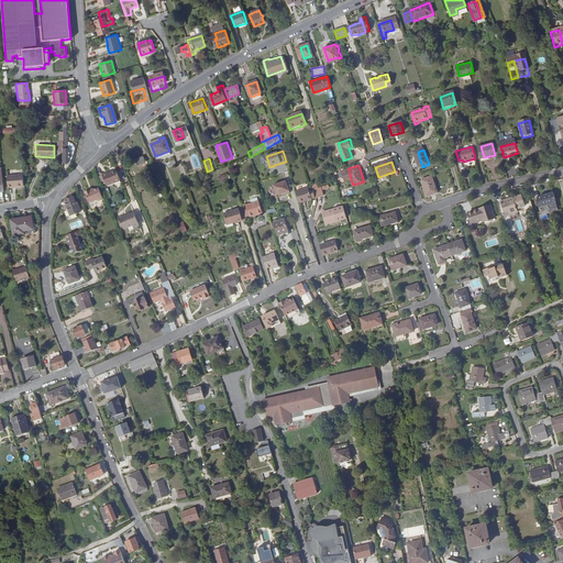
[(341,184),(351,179),(349,168),(339,172),(341,184)]
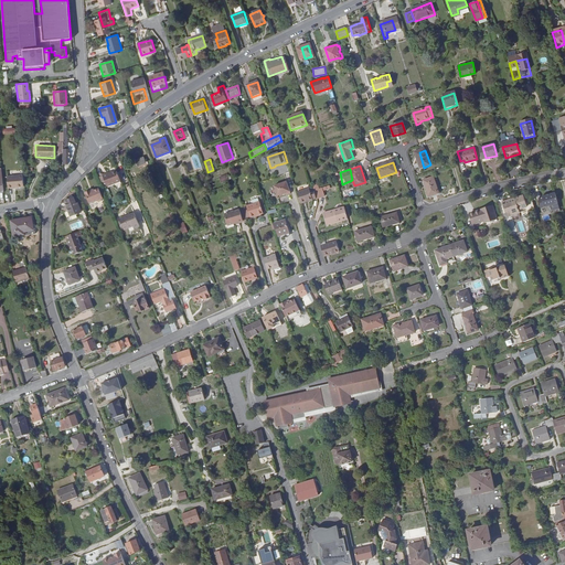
[(108,173),(107,172),(103,173),(105,179),(107,184),(120,179),(117,170),(113,172),(108,173)]
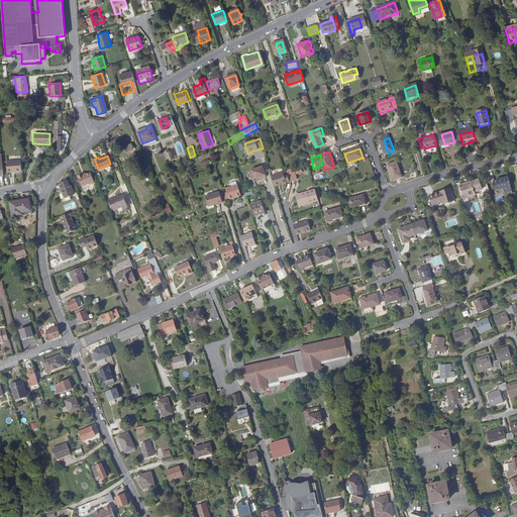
[(209,159),(201,161),(202,167),(211,165),(209,159)]
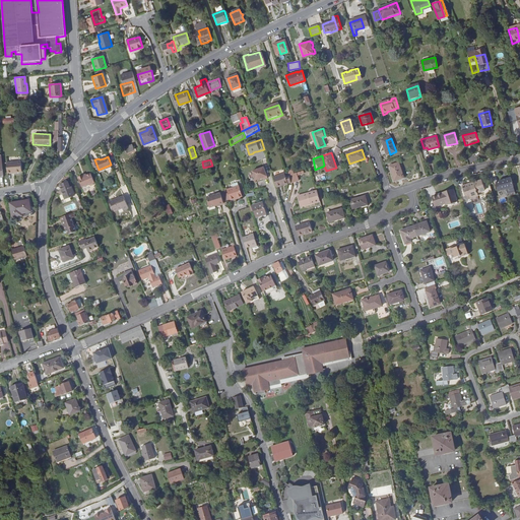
[(20,160),(6,161),(7,173),(21,172),(20,160)]
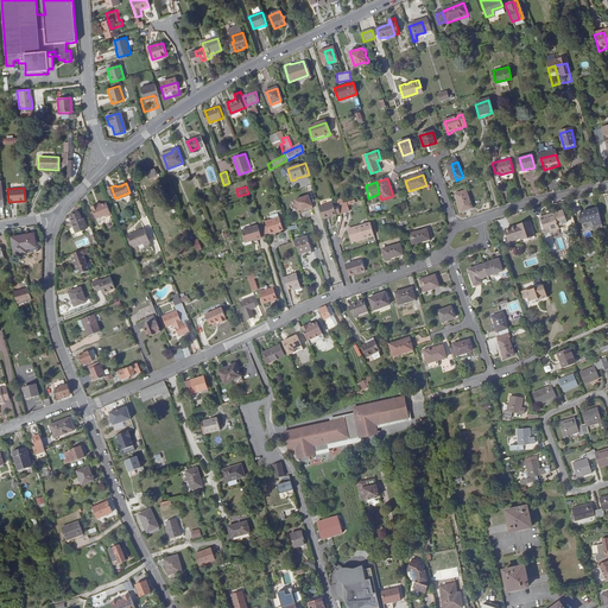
[(460,194),(464,211),(473,208),(466,191),(460,194)]
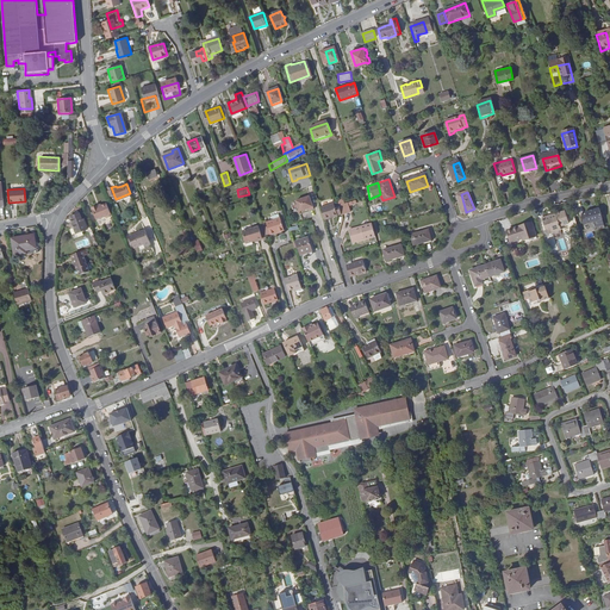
[(315,209),(310,197),(297,201),(300,212),(310,209),(310,211),(315,209)]
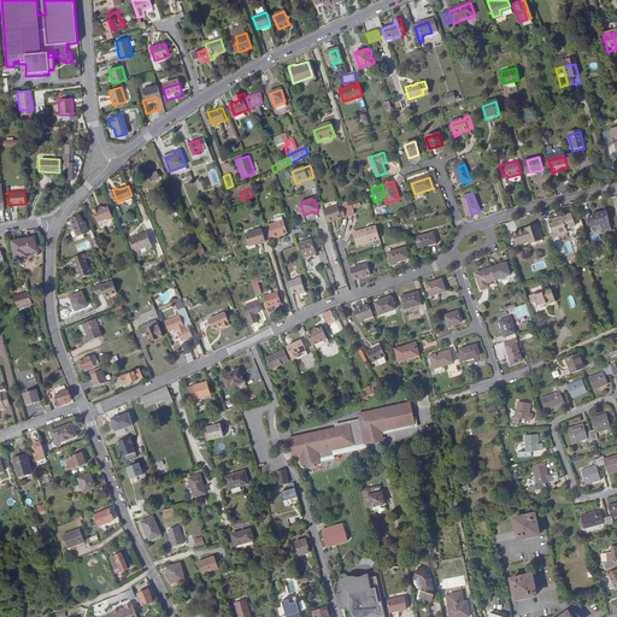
[(348,206),(346,200),(341,201),(344,212),(345,216),(354,213),(353,207),(357,206),(356,204),(348,206)]
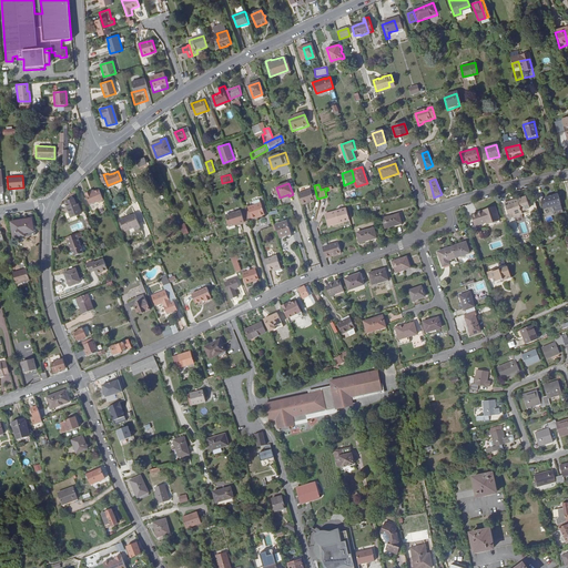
[(311,189),(297,193),(302,204),(314,201),(311,189)]
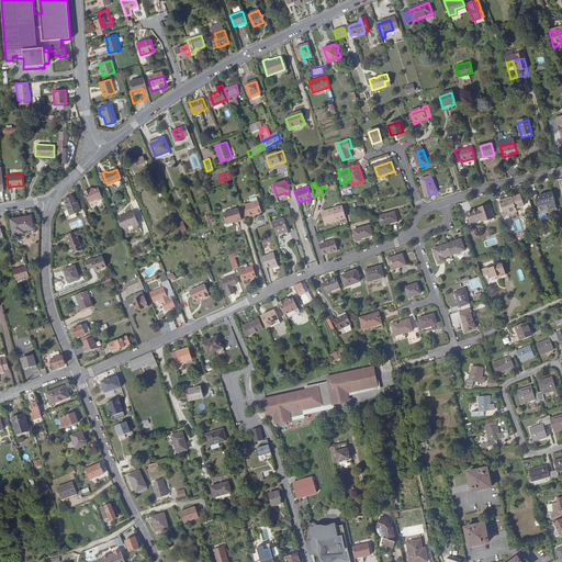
[(90,191),(89,189),(85,191),(89,202),(96,200),(98,201),(101,200),(102,197),(98,188),(93,189),(90,191)]
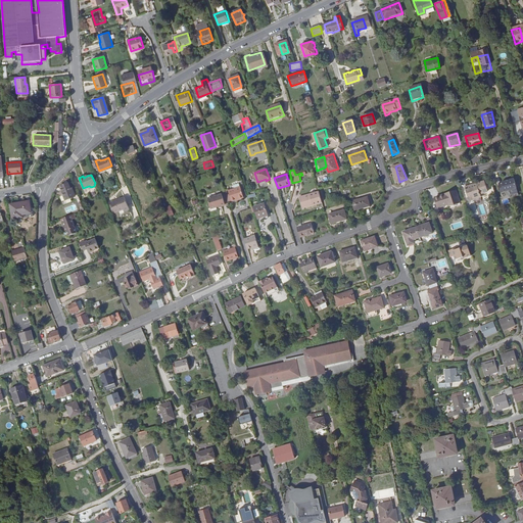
[(501,193),(517,188),(514,178),(509,180),(510,180),(507,181),(507,180),(502,182),(502,183),(498,184),(501,193)]
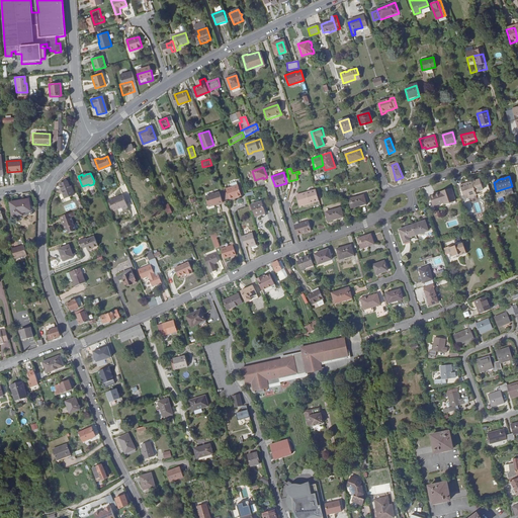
[(72,186),(70,187),(67,180),(62,182),(60,185),(63,190),(64,190),(65,193),(64,193),(65,196),(75,193),(72,186)]
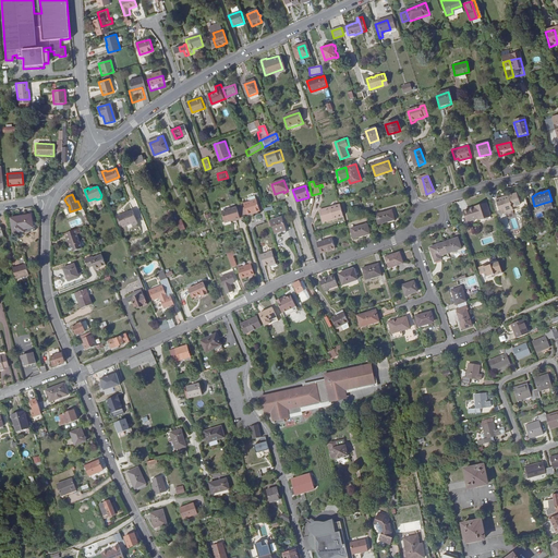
[(498,204),(500,214),(513,209),(512,207),(521,204),(519,198),(511,201),(510,201),(498,204)]
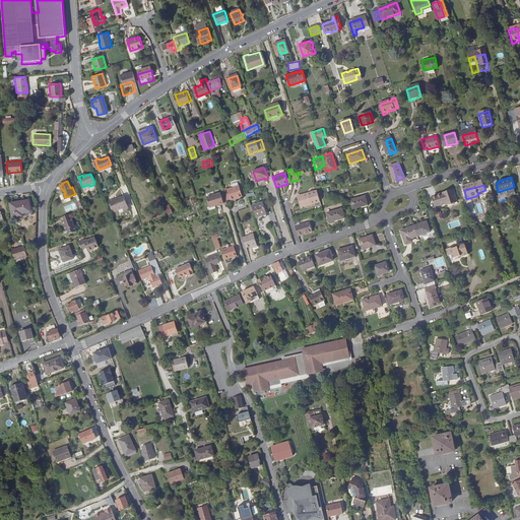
[(239,186),(226,190),(231,200),(237,198),(237,199),(243,197),(239,186)]
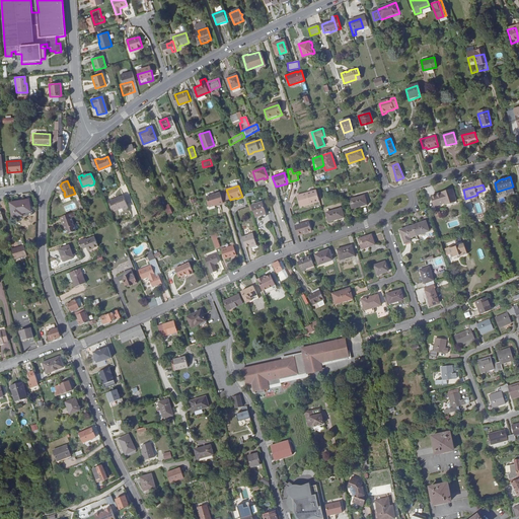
[(477,195),(477,198),(482,196),(482,198),(493,194),(491,188),(485,190),(476,193),(477,195)]
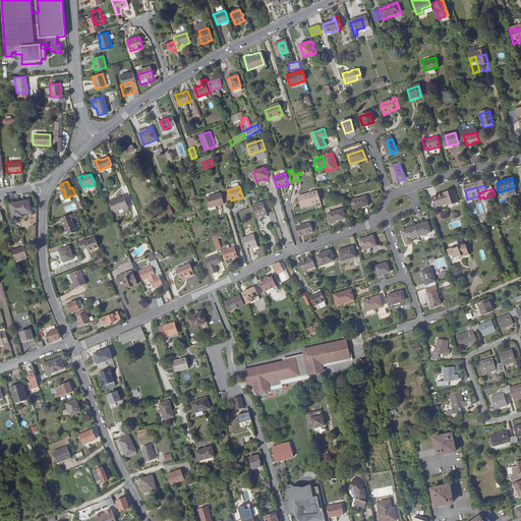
[(308,192),(298,195),(301,207),(321,200),(317,189),(308,192)]
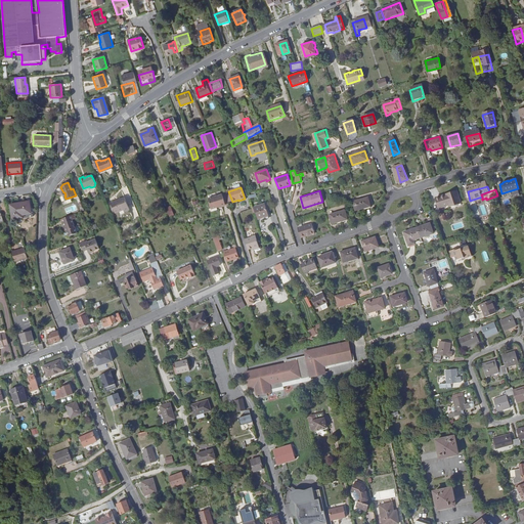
[(461,203),(456,191),(436,198),(439,208),(449,205),(449,207),(461,203)]
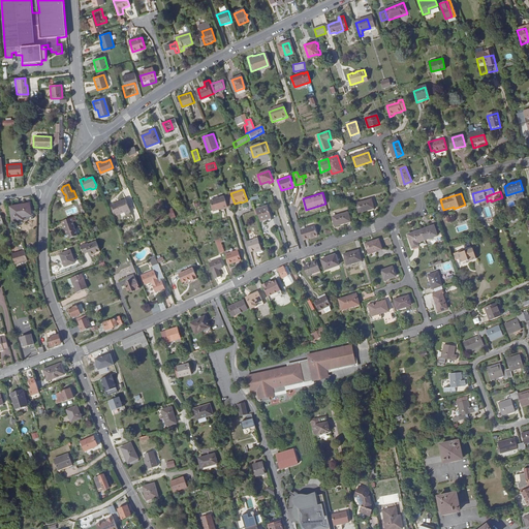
[(227,207),(224,196),(210,200),(213,211),(227,207)]
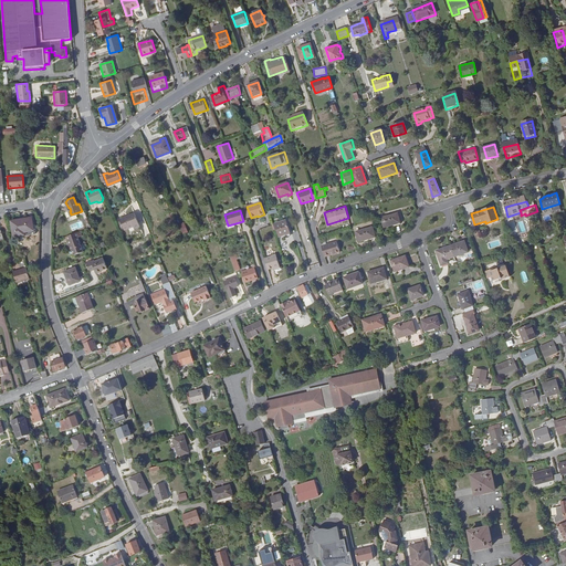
[(140,226),(135,212),(121,219),(125,229),(134,226),(135,228),(140,226)]
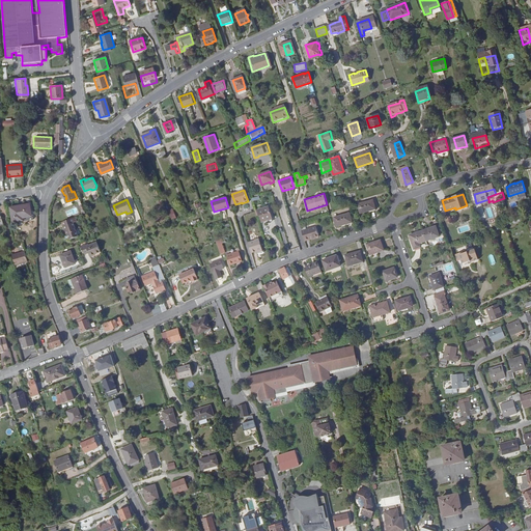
[(358,203),(360,213),(365,212),(365,213),(375,211),(372,200),(358,203)]
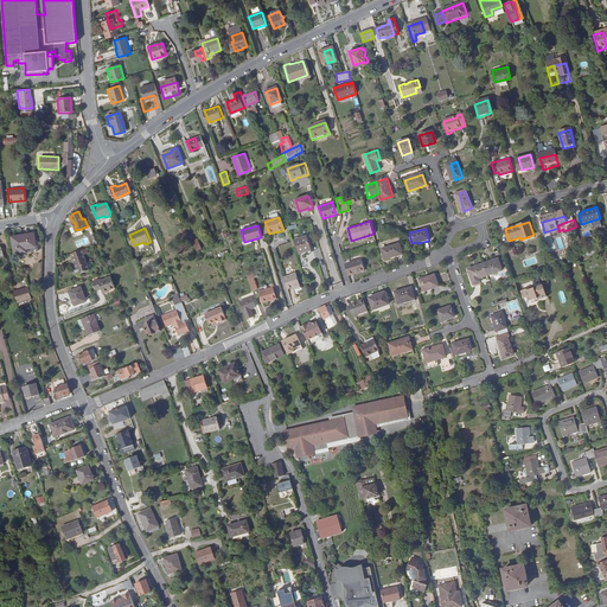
[(558,231),(553,232),(560,254),(562,259),(570,256),(570,250),(563,229),(558,231)]
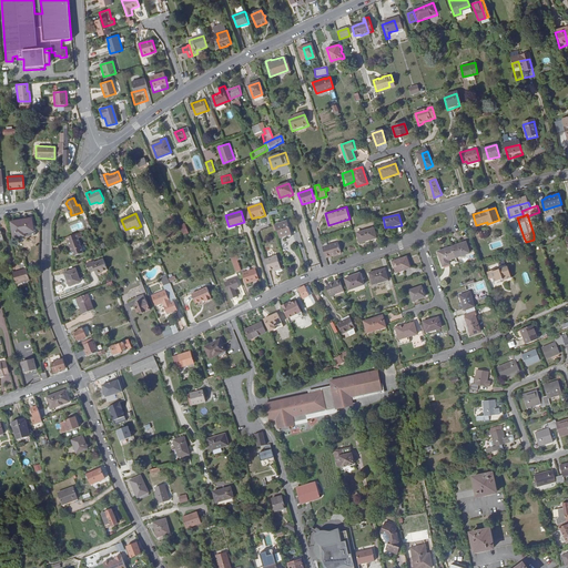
[(21,234),(24,233),(34,232),(32,220),(13,223),(16,237),(21,236),(21,234)]
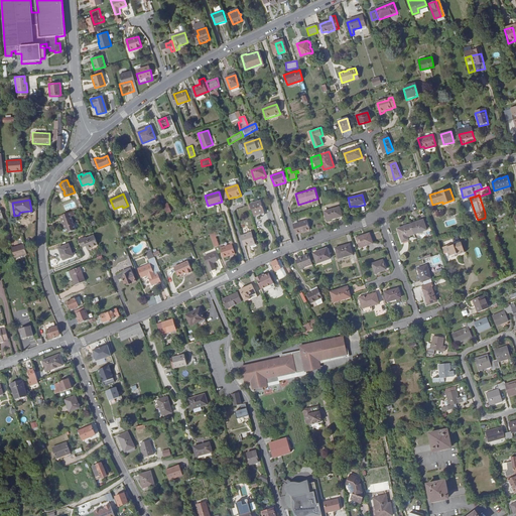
[(258,215),(264,213),(261,202),(251,205),(255,216),(258,215)]
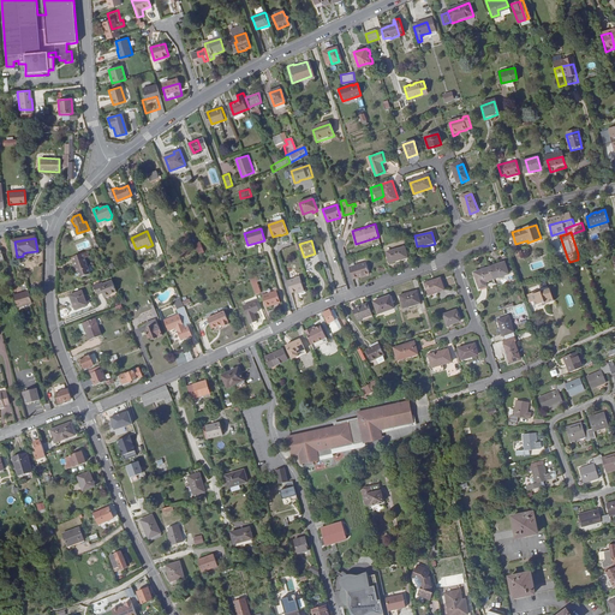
[(407,258),(404,246),(388,251),(390,261),(395,260),(395,262),(407,258)]
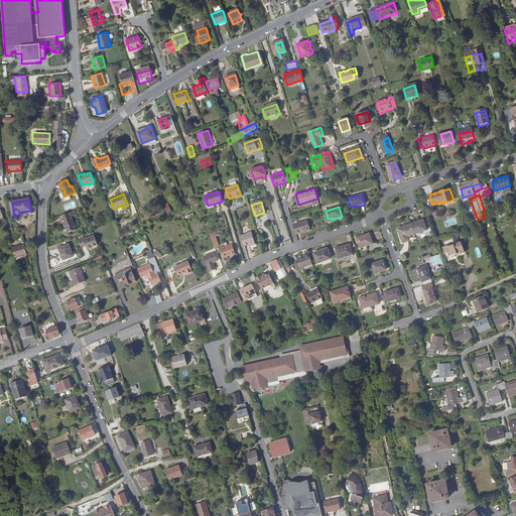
[(73,215),(61,218),(63,222),(65,222),(69,231),(77,228),(73,215)]
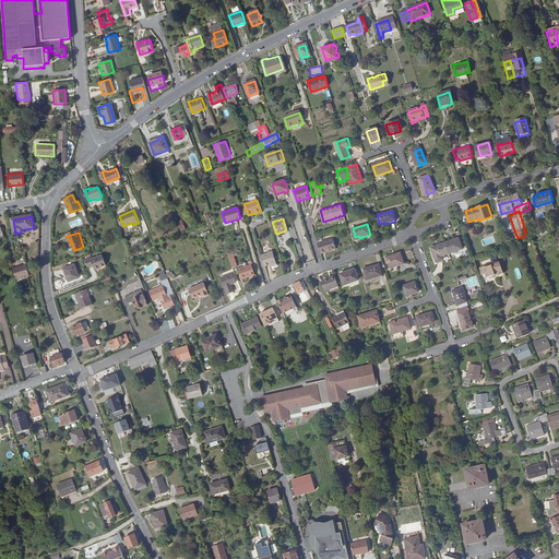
[(492,235),(480,238),(483,246),(495,242),(492,235)]
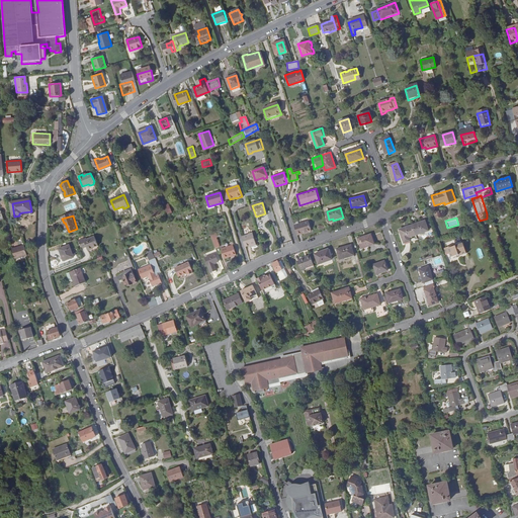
[(308,221),(293,226),(296,235),(311,231),(308,221)]
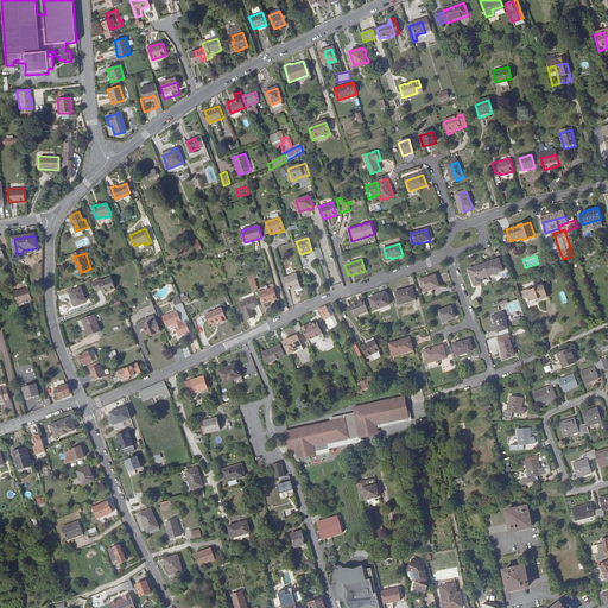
[(494,272),(495,274),(502,271),(498,259),(483,264),(487,274),(494,272)]
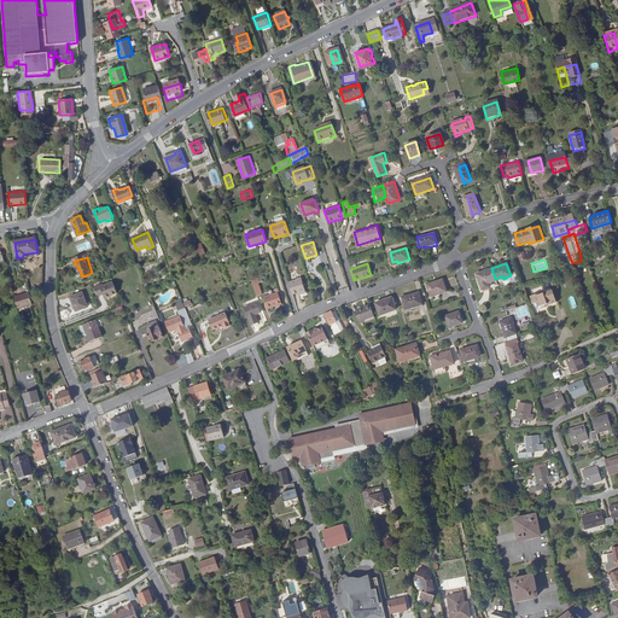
[(495,279),(491,268),(476,274),(481,286),(482,290),(488,287),(489,287),(488,284),(487,283),(495,279)]
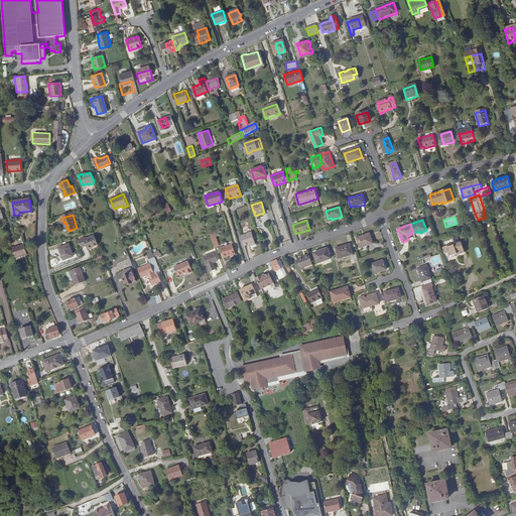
[(241,237),(244,247),(249,246),(251,245),(252,246),(256,245),(252,233),(246,235),(241,237)]
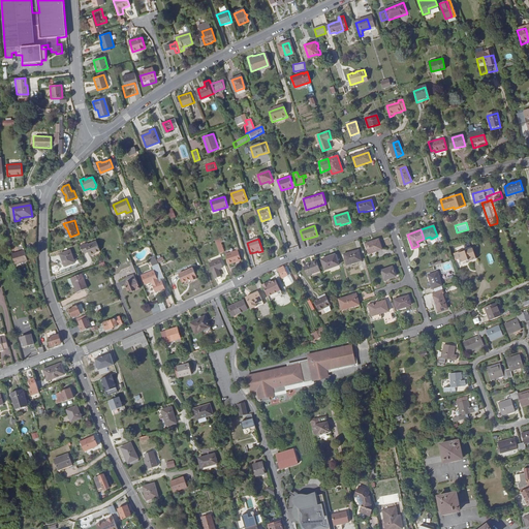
[(219,240),(215,242),(219,253),(224,251),(219,240)]
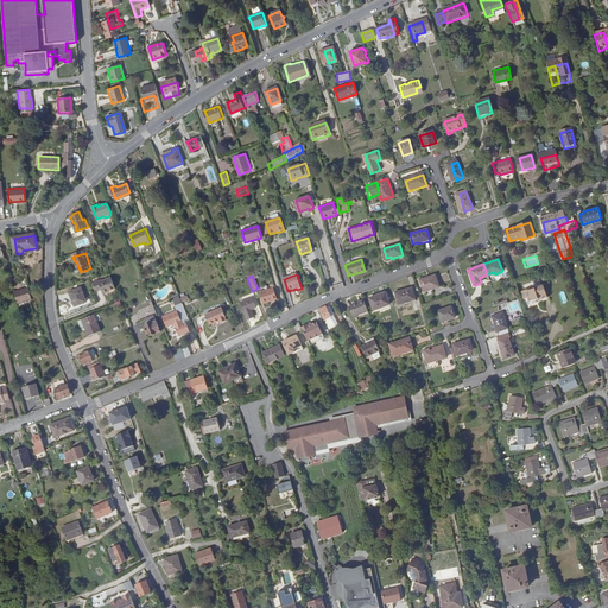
[(432,287),(432,289),(439,286),(435,276),(420,280),(424,290),(432,287)]
